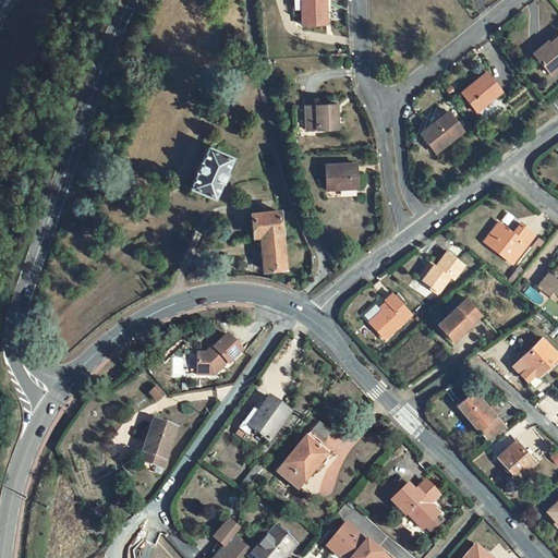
[(327,25),(326,0),(301,0),(302,26),(327,25)]
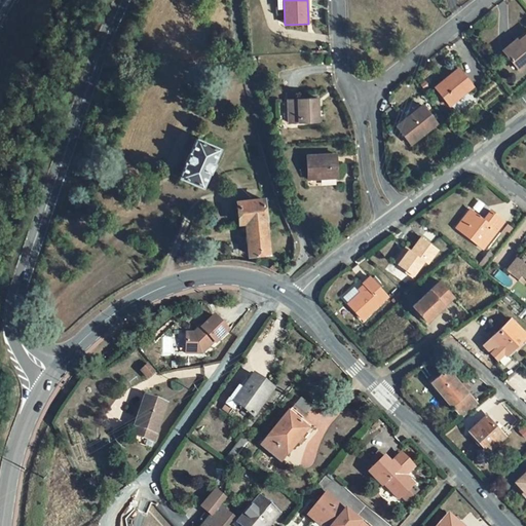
[(523,33),(516,39),(520,44),(506,55),(519,71),(525,65),(525,34),(525,35),(523,33)]
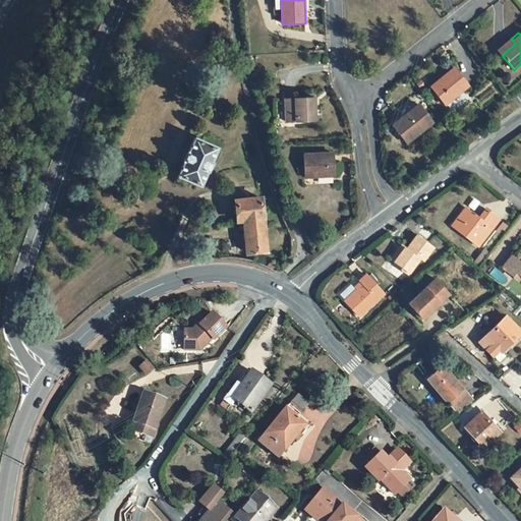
[(498,50),(502,55),(515,44),(511,39),(498,50)]
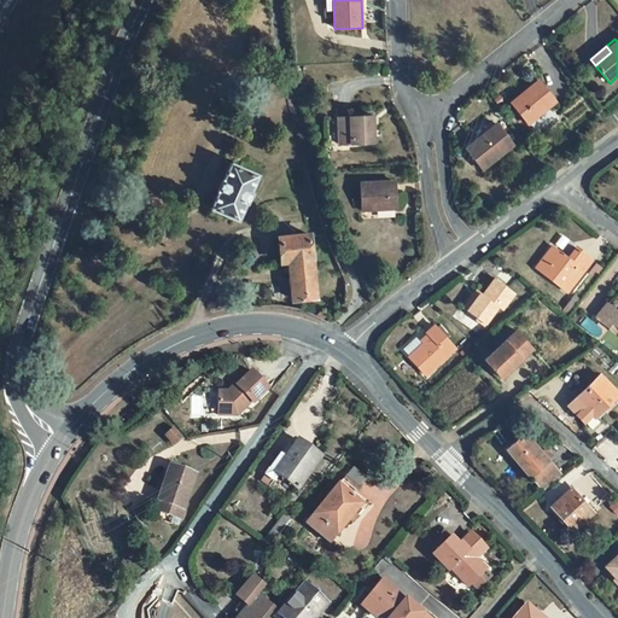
[(555,101),(538,80),(511,103),(528,123),(555,101)]
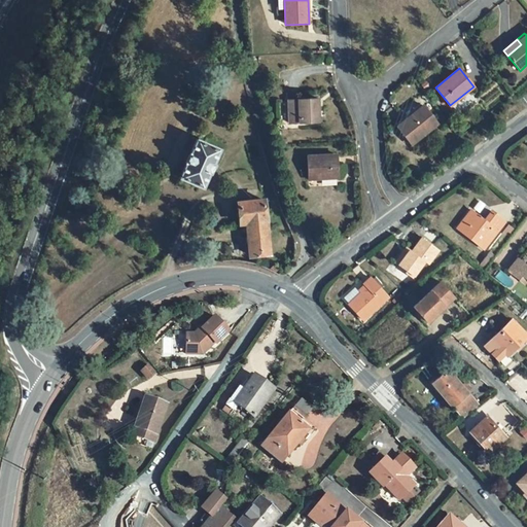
[(289,124),(319,121),(318,113),(313,113),(312,99),(288,100),(289,124)]
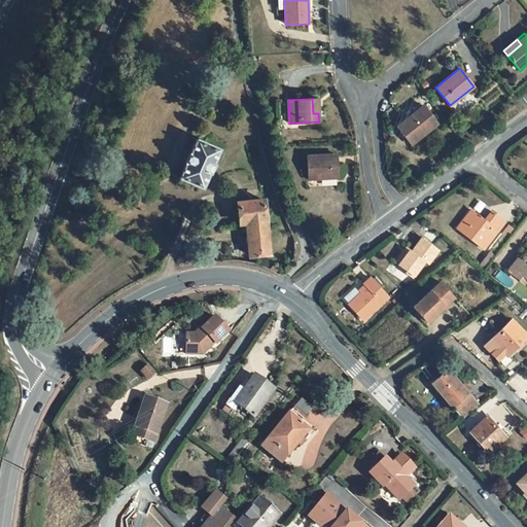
[(437,124),(423,105),(422,106),(420,105),(414,110),(415,111),(397,127),(412,145),(437,124)]
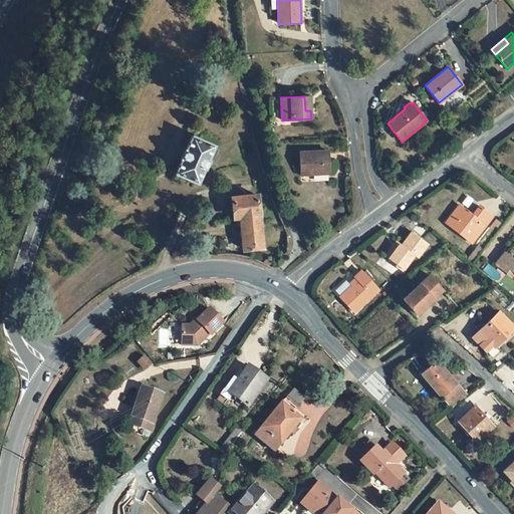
[(214,146),(192,136),(176,174),(198,183),(204,169),(205,169),(209,160),(208,160),(214,146)]
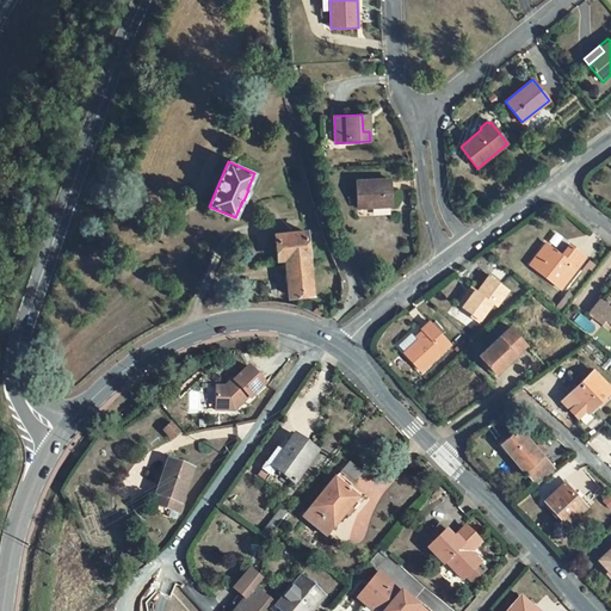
[(358,208),(392,205),(390,179),(356,181),(358,208)]
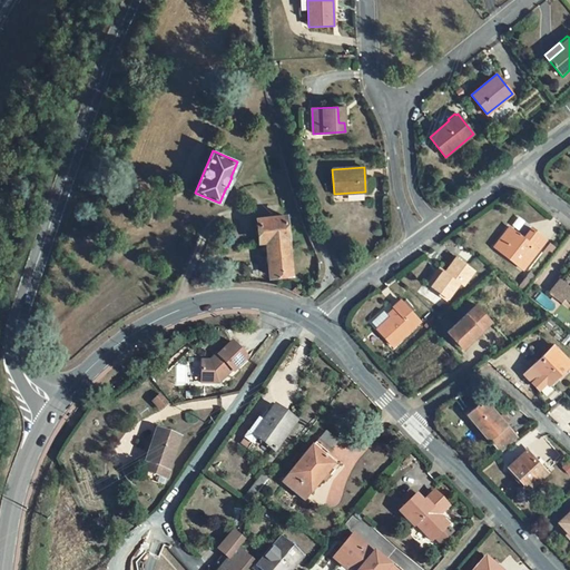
[(288,238),(287,233),(286,216),(257,219),(259,242),(266,241),(288,238)]
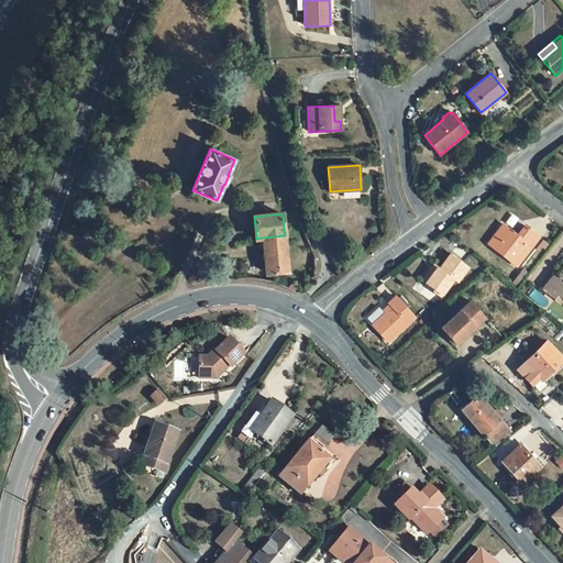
[(521,223),(514,233),(517,236),(525,227),(521,223)]
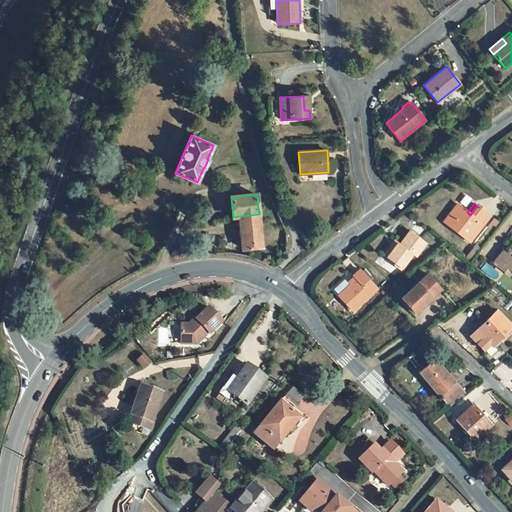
[(470,215),(467,212),(458,205),(444,222),(470,241),(490,216),(477,206),(470,215)]
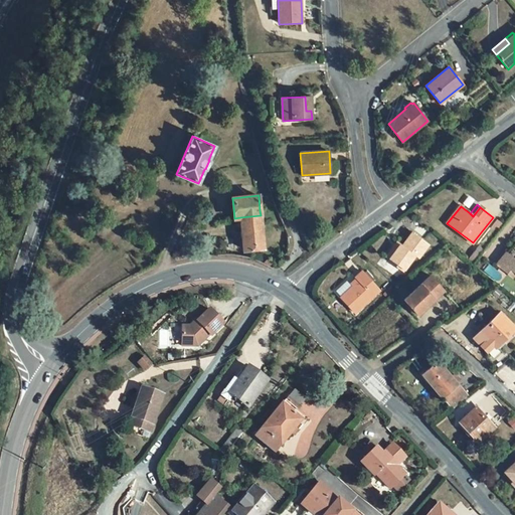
[(262,230),(262,223),(261,215),(240,217),(242,232),(262,230)]
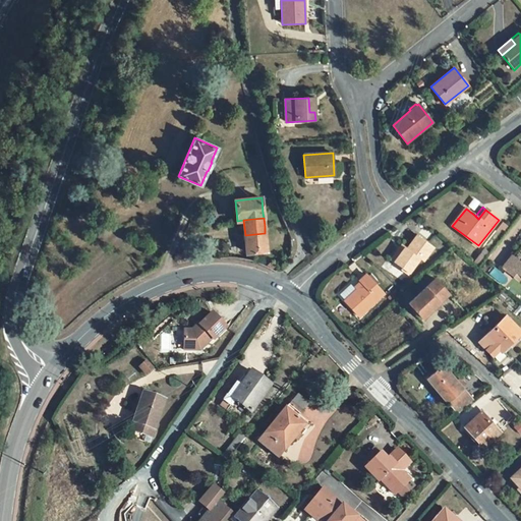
[(435,235),(424,227),(419,233),(429,241),(435,235)]
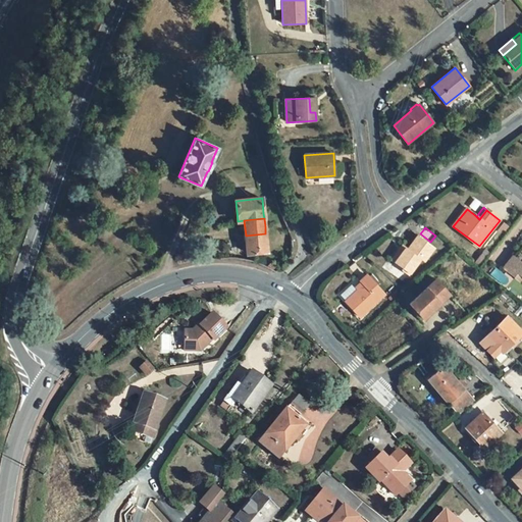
[(265,233),(246,236),(248,253),(267,251),(265,233)]
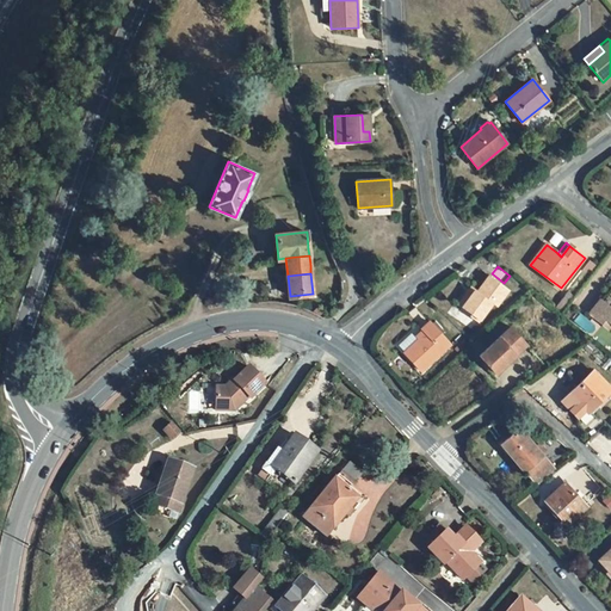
[(476,290),(462,309),(473,316),(471,318),(479,322),(493,304),(497,307),(508,290),(489,276),(477,292),(476,290)]
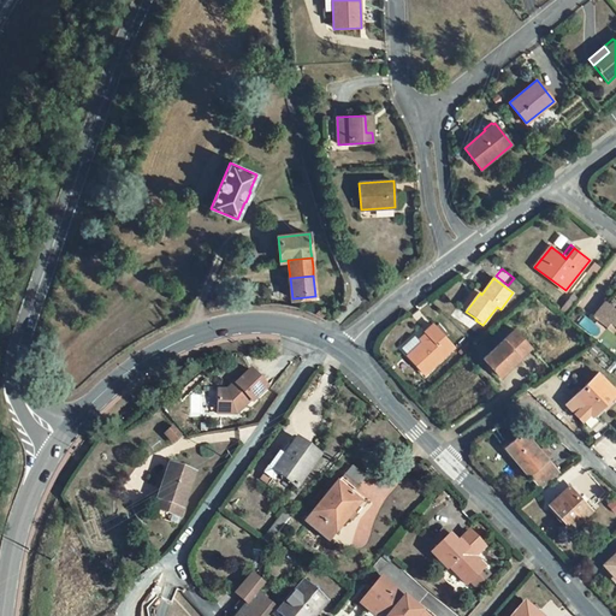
[(462,309),(466,312),(480,292),(477,290),(462,309)]
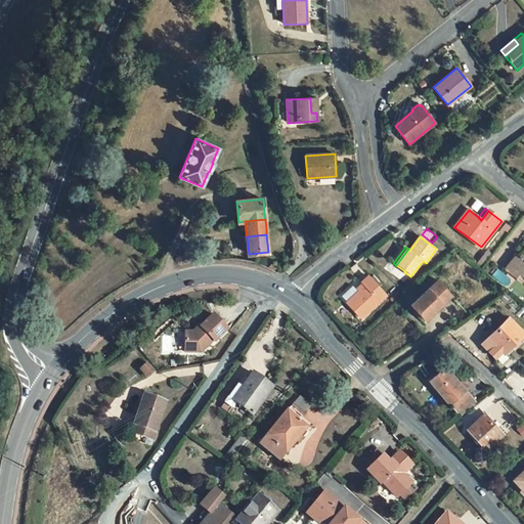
[(523,264),(521,262),(518,260),(515,258),(506,269),(517,278),(520,274),(523,277),(523,264)]
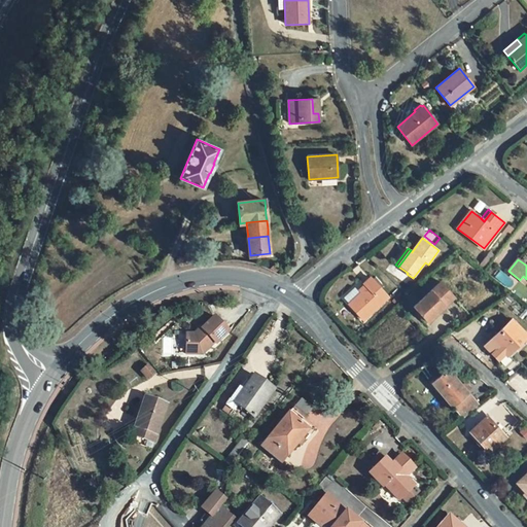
[(275,273),(279,275),(282,272),(275,266),(270,271),(272,271),(275,273)]
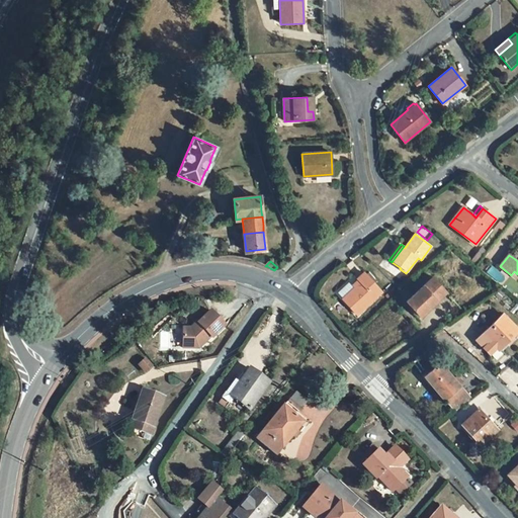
[(359,284),(355,288),(342,299),(357,316),(381,292),(364,273),(356,280),(356,281),(359,284)]
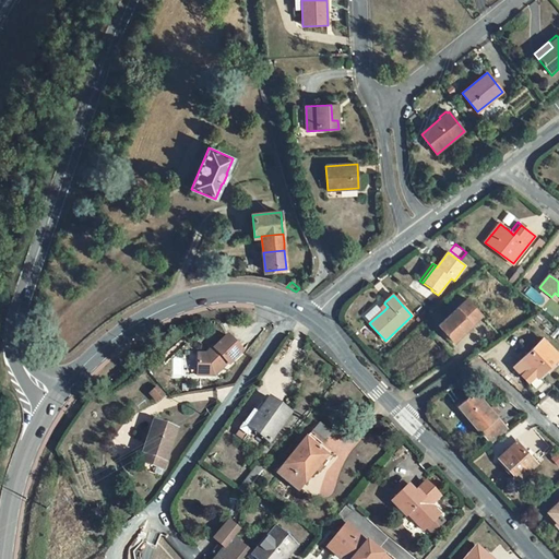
[(466,299),(438,325),(447,334),(444,336),(452,344),(454,347),(456,344),(454,342),(482,314),(466,299)]
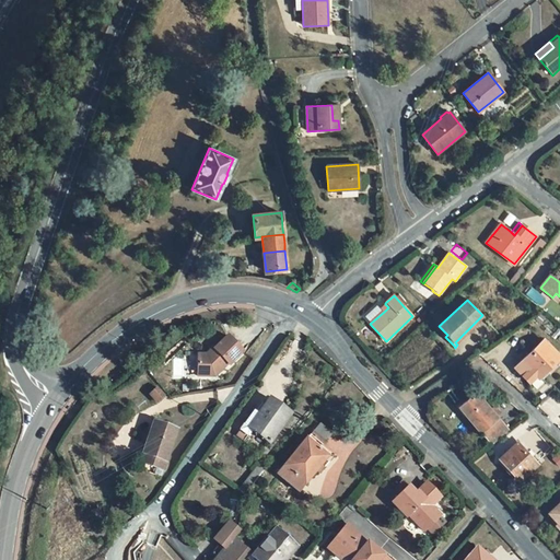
[(546,316),(539,311),(533,319),(538,325),(546,316)]
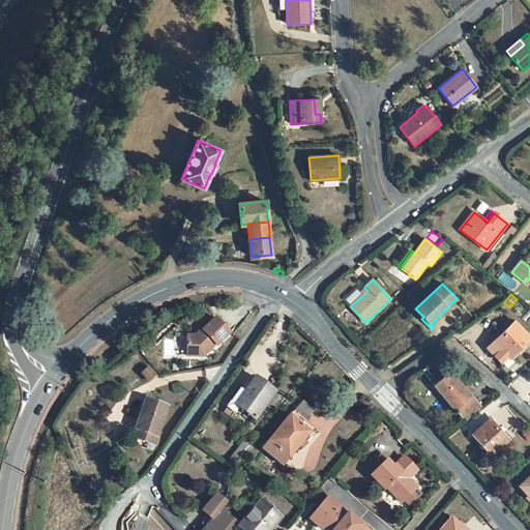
[(187,336),(187,356),(199,356),(202,353),(207,353),(216,345),(217,346),(231,333),(215,318),(203,330),(202,329),(196,336),(187,336)]
